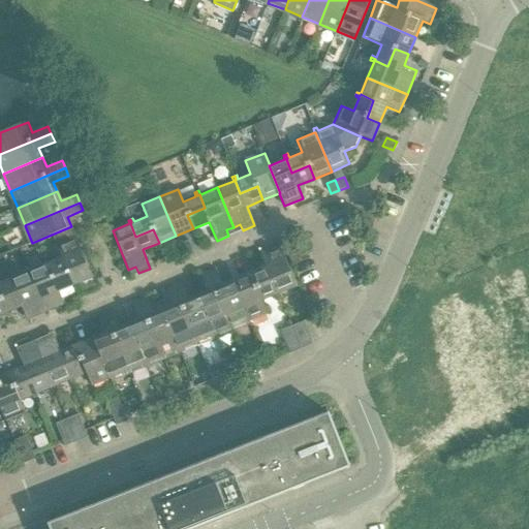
[(92,277),(73,230),(71,226),(52,235),(62,258),(50,263),(48,260),(45,261),(48,265),(45,266),(52,279),(68,272),(74,285),(92,277)]
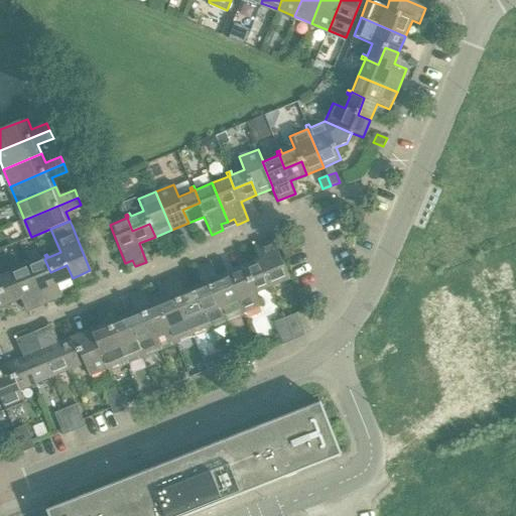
[(187,245),(183,235),(175,238),(179,248),(187,245)]
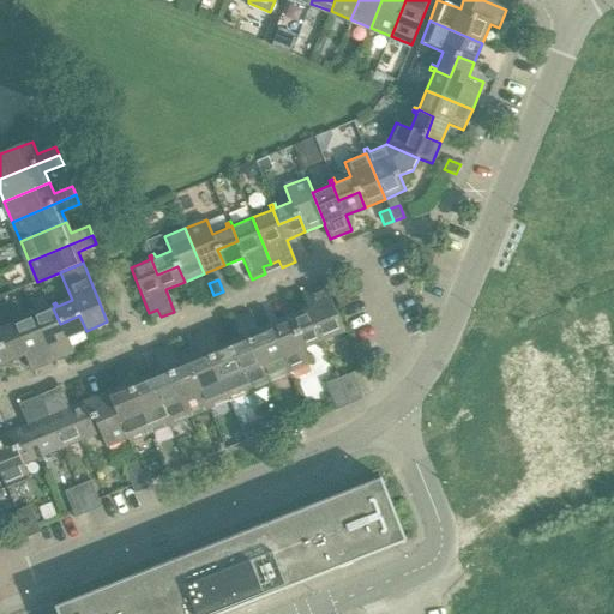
[(214,295),(209,283),(198,288),(203,300),(214,295)]
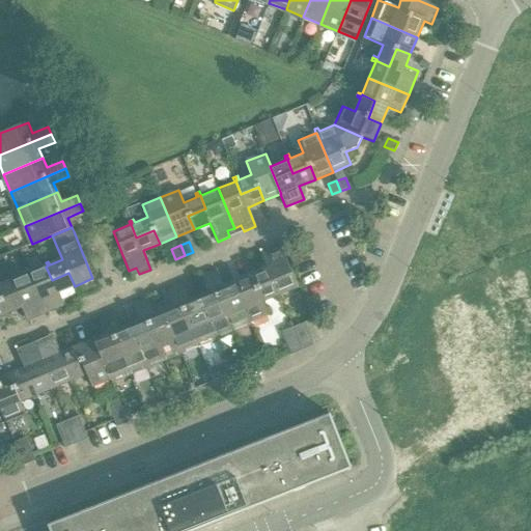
[(298,287),(281,248),(261,255),(267,269),(251,275),(256,288),(274,281),(279,295),(278,296),(279,299),(282,298),(280,295),(298,287)]
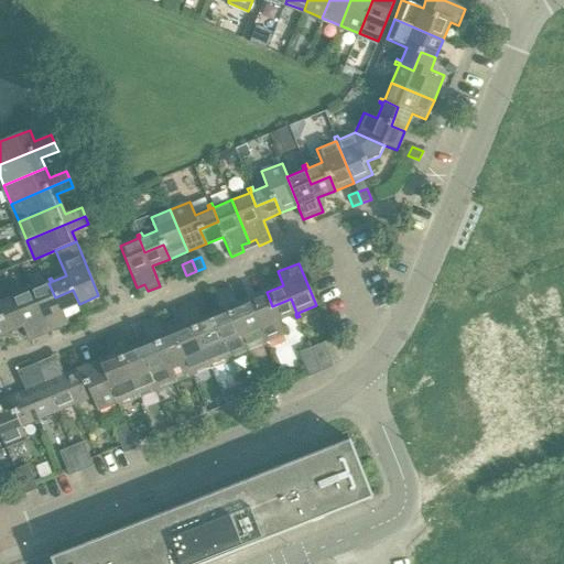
[(329,275),(325,264),(316,269),(321,280),(329,275)]
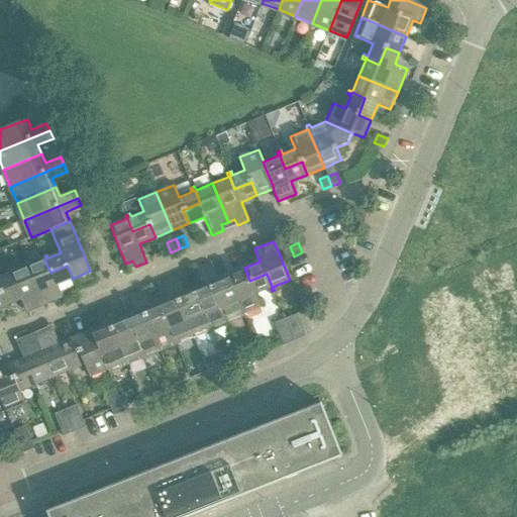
[(294,256),(290,246),(282,249),(286,260),(289,259),(294,256)]
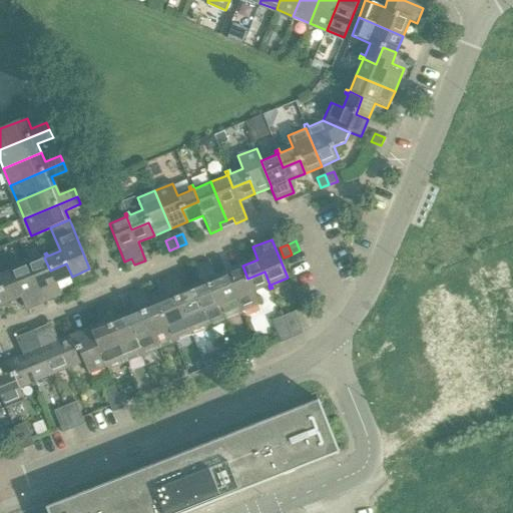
[(56,283),(71,277),(72,277),(66,264),(50,271),(44,258),(46,257),(44,253),(42,254),(43,258),(28,265),(43,303),(61,295),(56,283)]
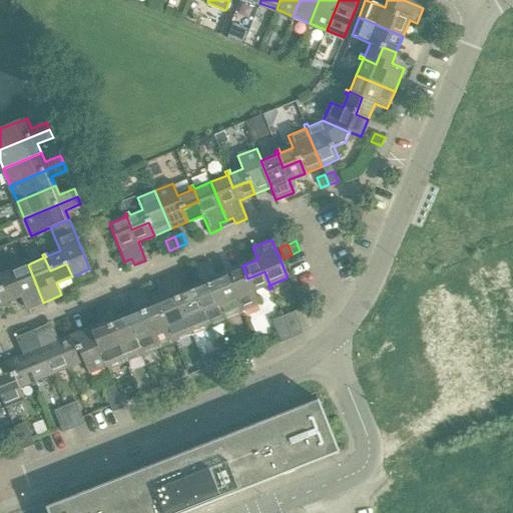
[(241,311),(225,273),(215,277),(209,262),(201,265),(223,319),(241,311)]
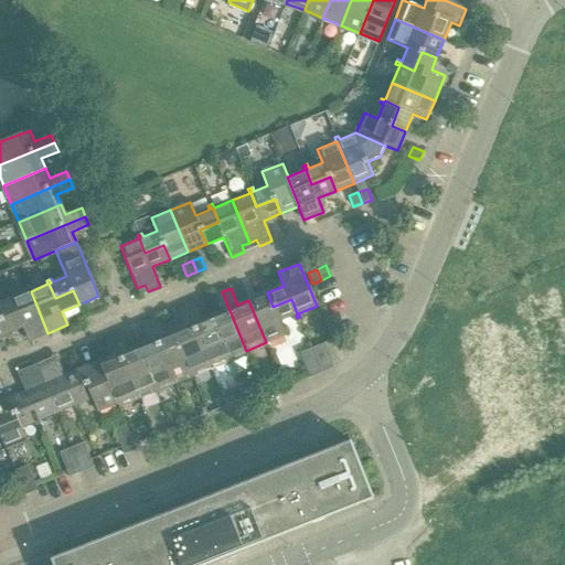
[(48,333),(31,291),(13,298),(12,294),(9,295),(11,299),(12,298),(18,312),(0,319),(0,320),(6,334),(23,328),(29,341),(48,333)]
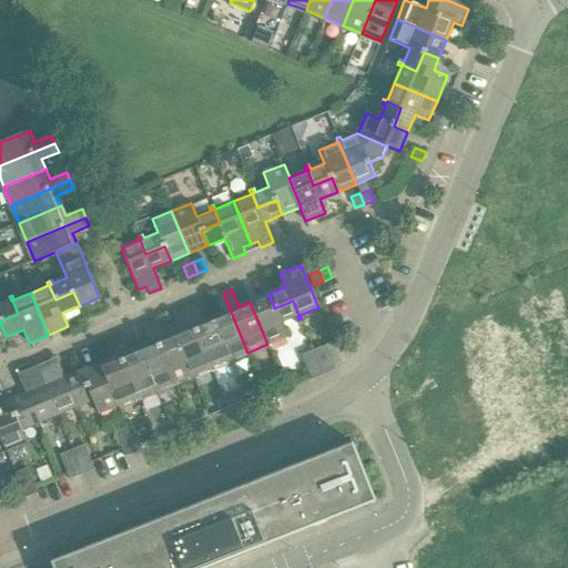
[(247,353),(223,293),(215,296),(222,313),(212,317),(230,359),(247,353)]
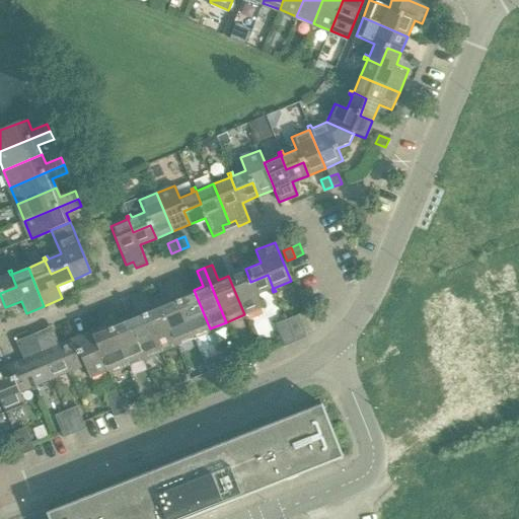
[(256,295),(270,290),(271,293),(273,292),(272,289),(273,288),(268,275),(250,282),(245,269),(228,276),(244,314),(263,307),(256,295)]
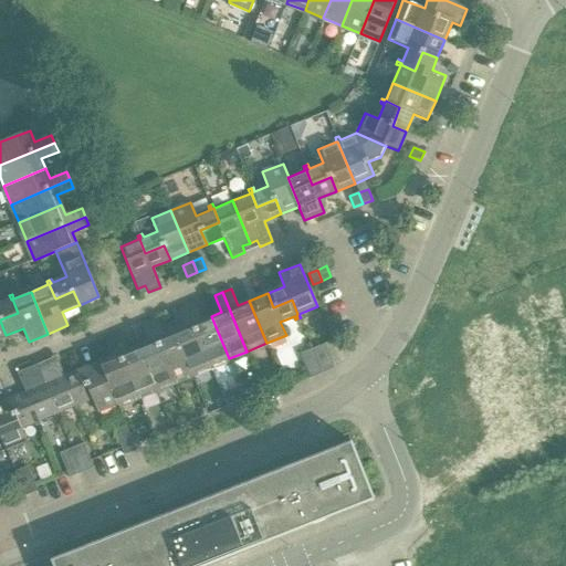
[(11,300),(9,295),(7,296),(8,301),(0,303),(0,337),(6,335),(0,321),(0,320),(18,313),(12,299),(11,300)]
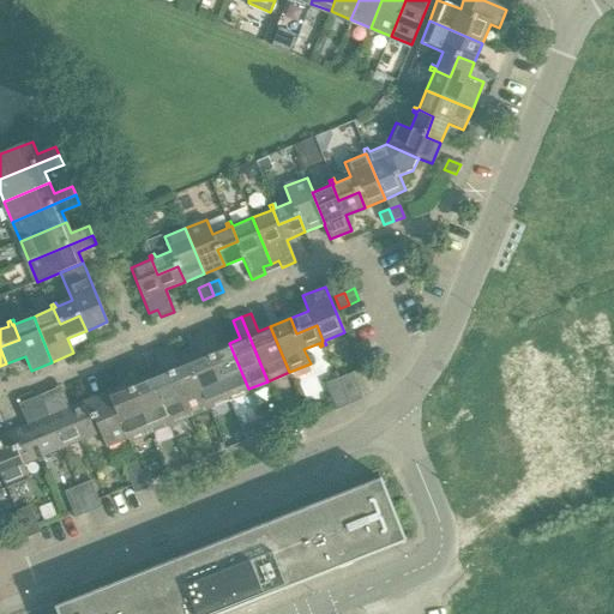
[(248,389),(229,343),(218,348),(211,330),(202,333),(228,397),(248,389)]
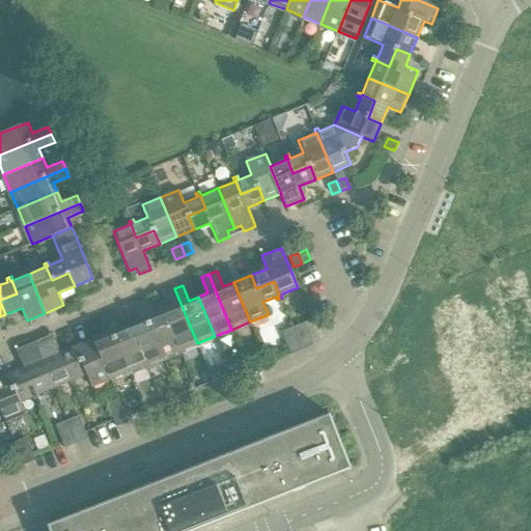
[(197,343),(174,288),(167,291),(171,303),(173,307),(164,311),(179,351),(197,343)]
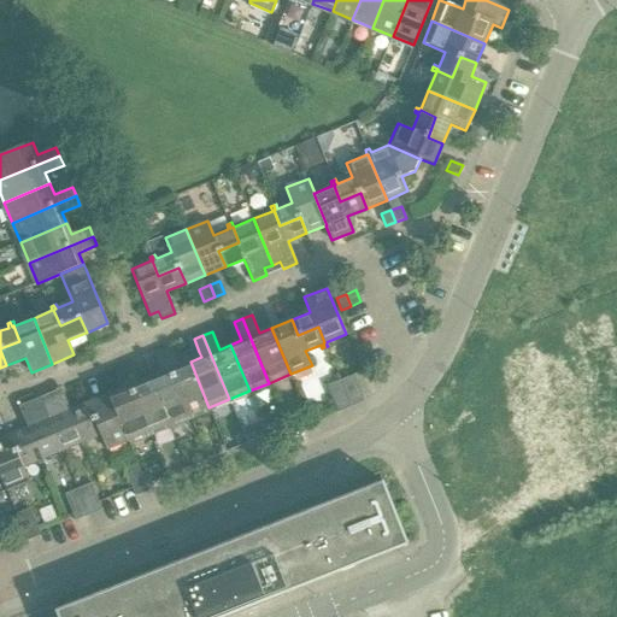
[(209,407),(191,362),(180,365),(172,347),(163,351),(189,416),(209,407)]
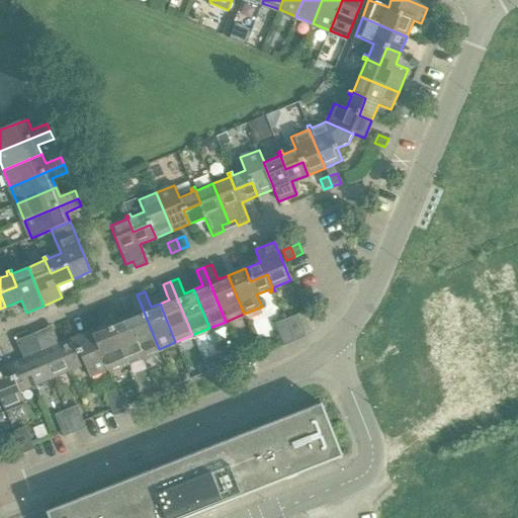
[(159,349),(137,294),(128,298),(134,309),(135,314),(126,317),(142,356),(159,349)]
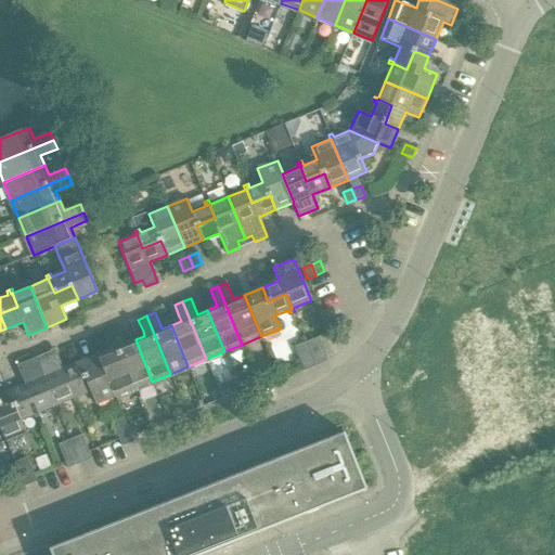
[(152,382),(136,339),(126,344),(118,327),(111,331),(134,389),(152,382)]
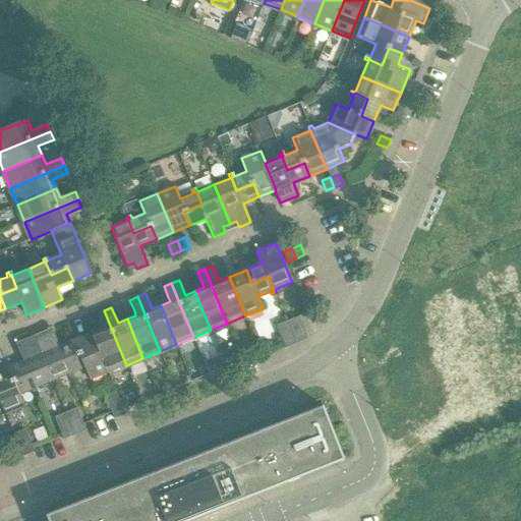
[(126,365),(104,310),(96,313),(102,329),(92,334),(108,372),(126,365)]
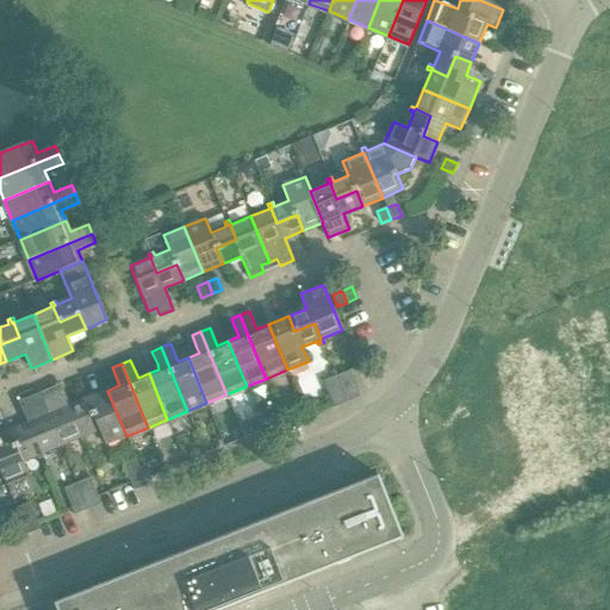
[(360,397),(349,371),(336,377),(347,403),(360,397)]
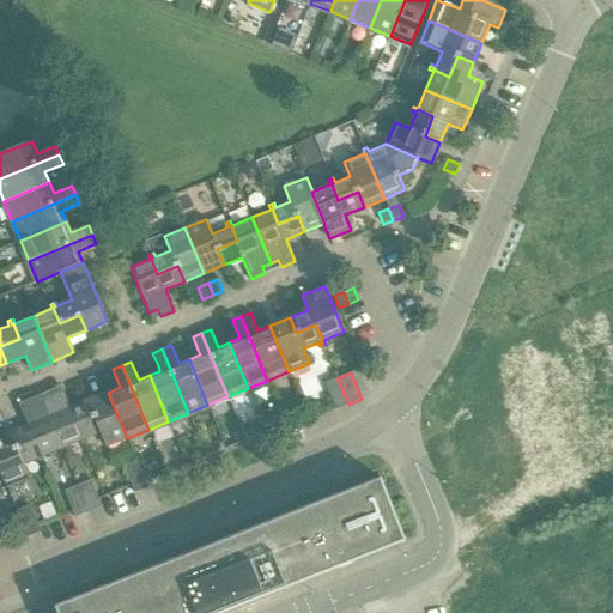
[(349,405),(338,378),(325,383),(335,411),(349,405)]
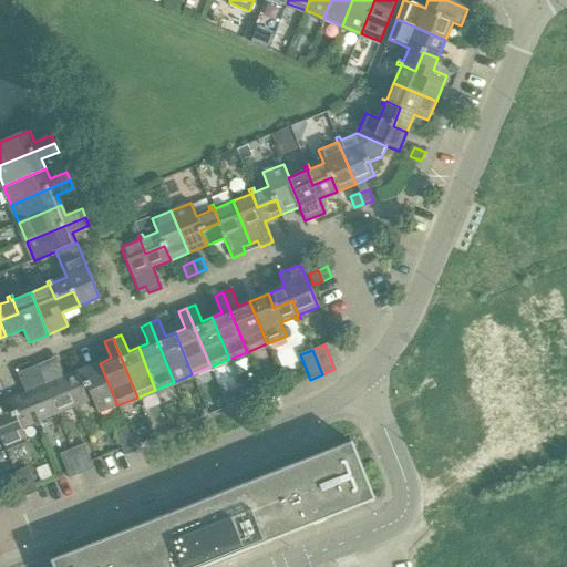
[(88,384),(82,370),(64,378),(57,358),(43,362),(45,369),(39,372),(57,414),(74,408),(75,411),(79,410),(76,406),(75,406),(69,392),(88,384)]
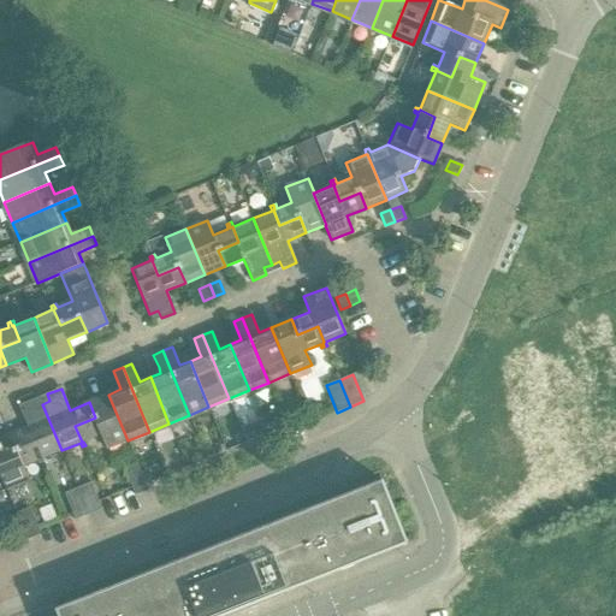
[(128,440),(108,395),(89,402),(95,418),(75,426),(82,442),(83,442),(86,445),(88,444),(86,440),(100,434),(106,449),(128,440)]
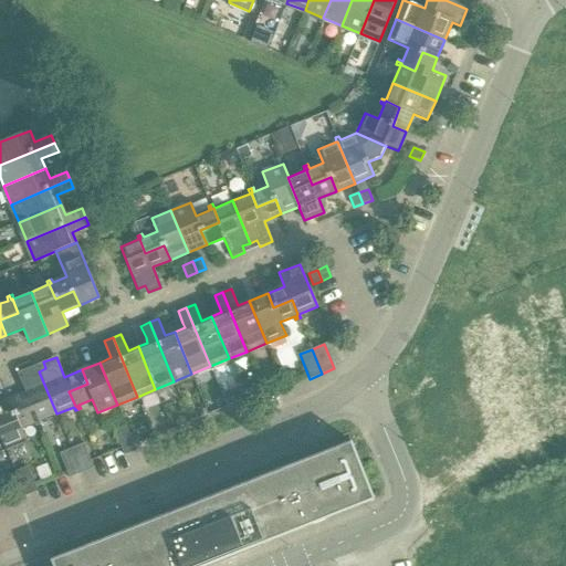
[(56,413),(39,371),(32,374),(30,367),(17,373),(25,392),(8,400),(13,415),(32,407),(38,421),(37,422),(39,426),(41,425),(39,421),(56,413)]
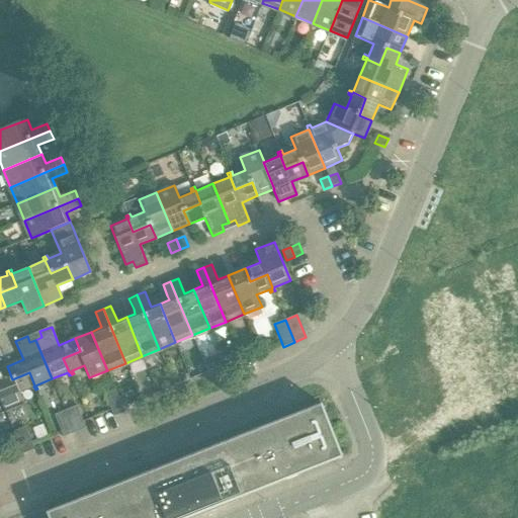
[(19,392),(31,387),(32,391),(35,390),(33,386),(34,385),(29,372),(12,379),(7,366),(0,368),(0,399),(5,412),(24,405),(19,392)]
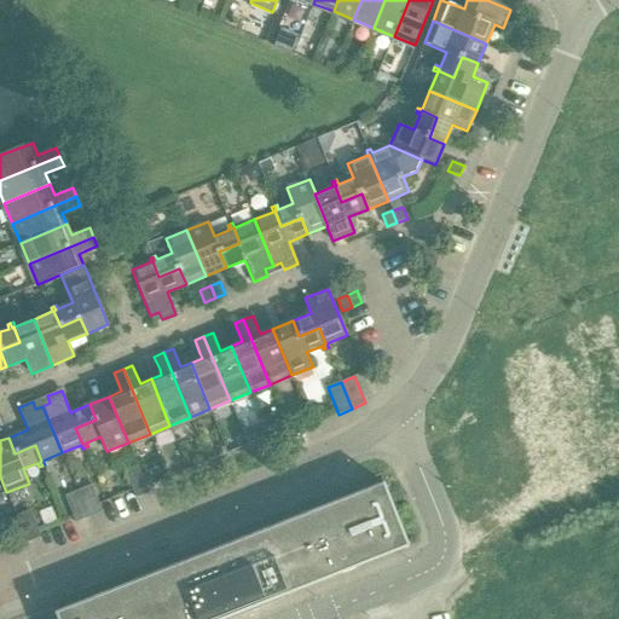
[(149,492),(138,466),(125,472),(136,498),(149,492)]
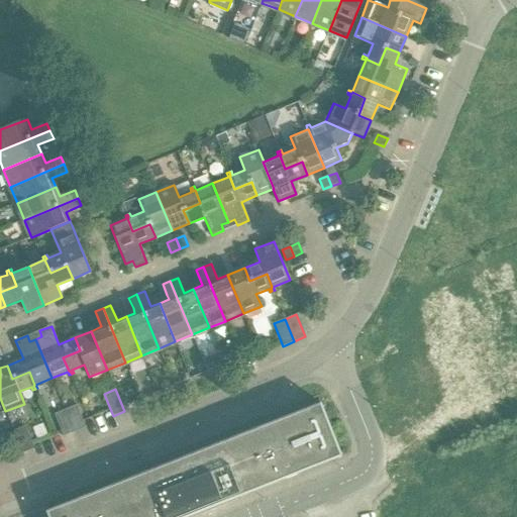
[(191,516),(297,476),(297,475),(342,456),(321,404),(320,404),(317,396),(45,503),(48,512),(47,512),(48,516),(191,516)]
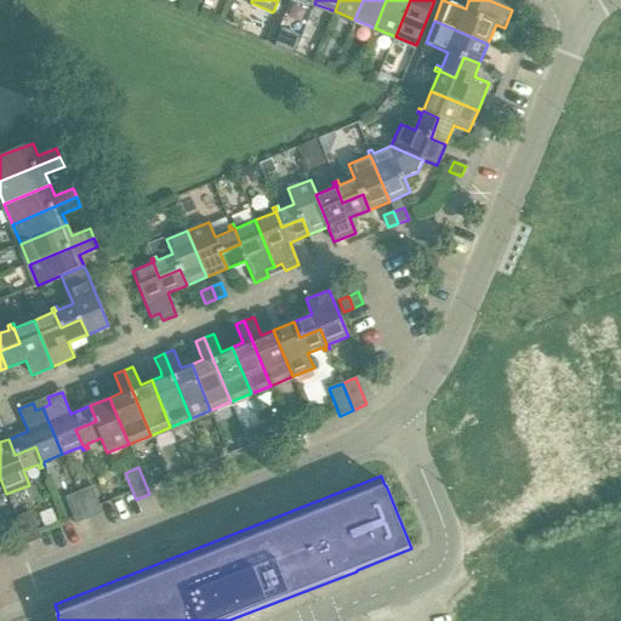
[(102,513),(91,486),(78,493),(89,519),(102,513)]
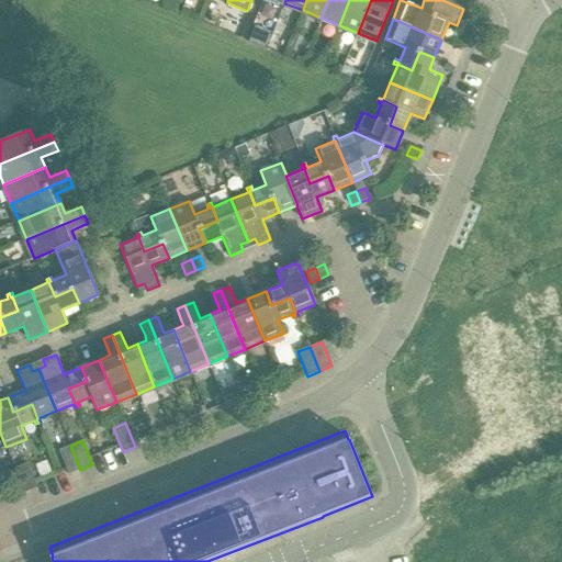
[(80,470),(70,446),(58,450),(68,474),(80,470)]
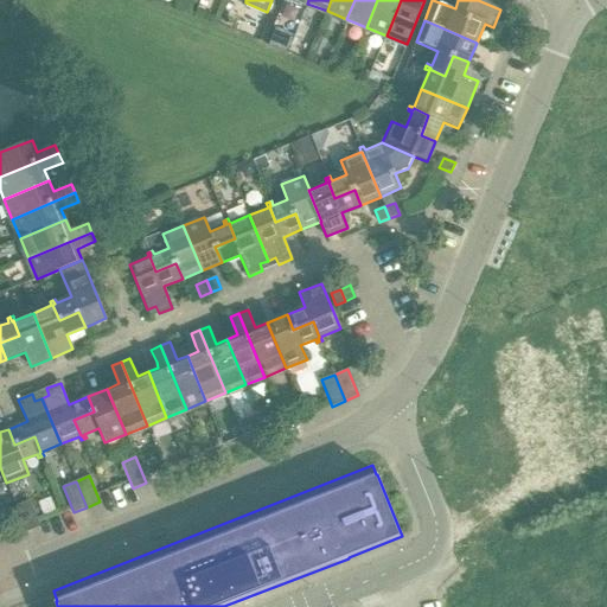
[(40,526),(30,500),(16,506),(26,532),(40,526)]
